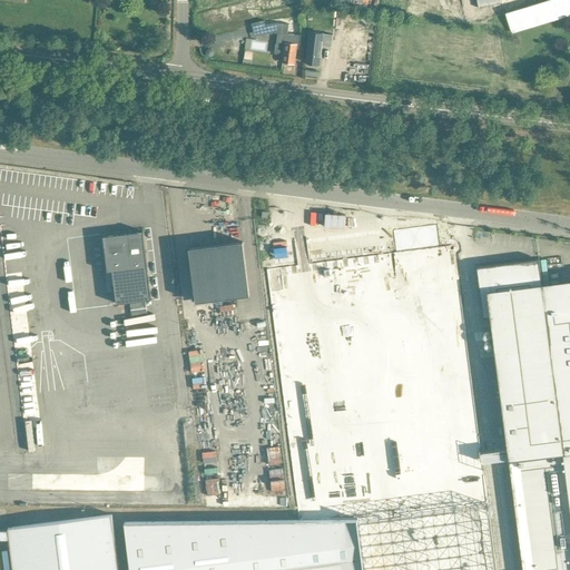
[(569,0),(544,0),(505,12),(511,31),(512,32),(569,15),(569,0)]
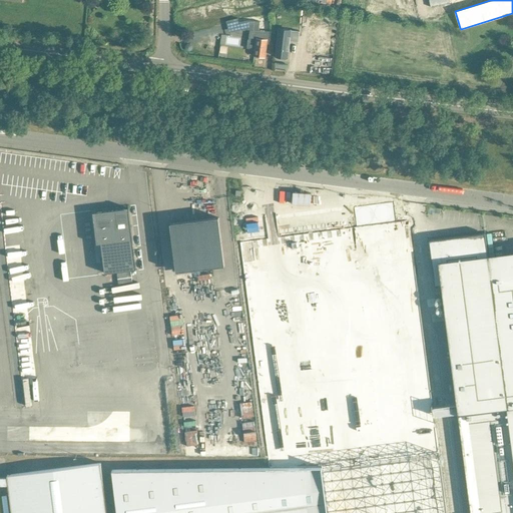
[(310,15),(306,50),(326,53),(330,18),(310,15)]
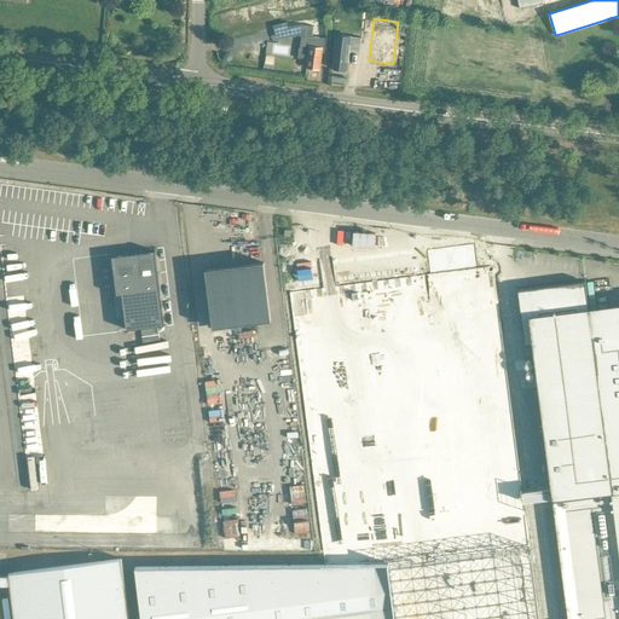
[(288,27),(290,35),(301,36),(299,58),(308,59),(307,67),(320,69),(323,50),(325,50),(327,38),(312,36),(313,25),(300,24),(288,27)]
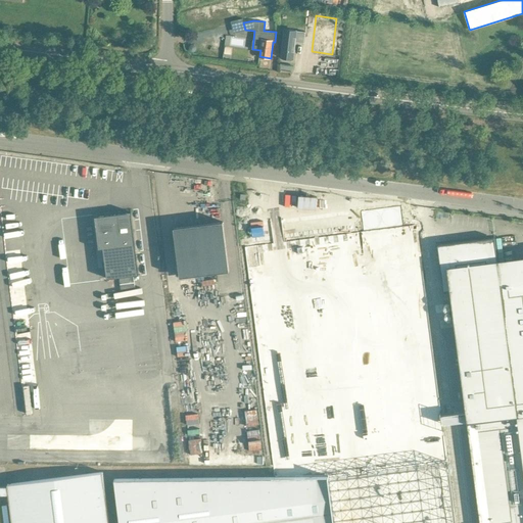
[(285,30),(281,57),(285,58),(285,60),(291,61),(292,59),(293,59),(294,48),(295,43),(295,40),(300,41),(303,41),(303,43),(304,43),(305,32),(285,30)]
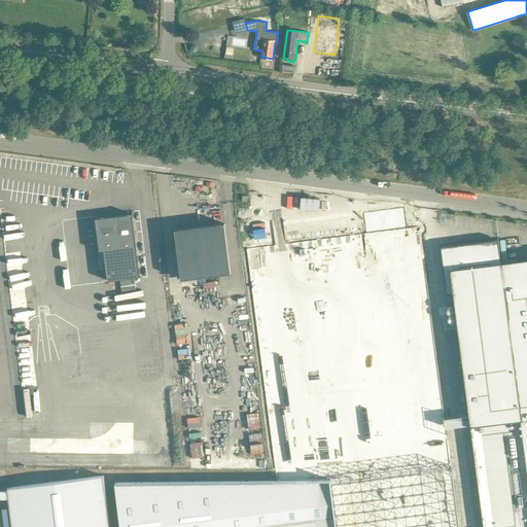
[(261,210),(258,214),(271,225),(274,221),(261,210)]
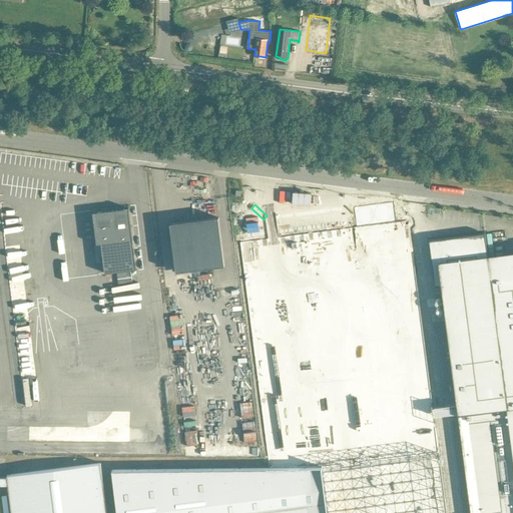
[(136,270),(128,207),(97,212),(97,217),(98,217),(98,221),(94,222),(97,244),(101,243),(105,273),(136,270)]
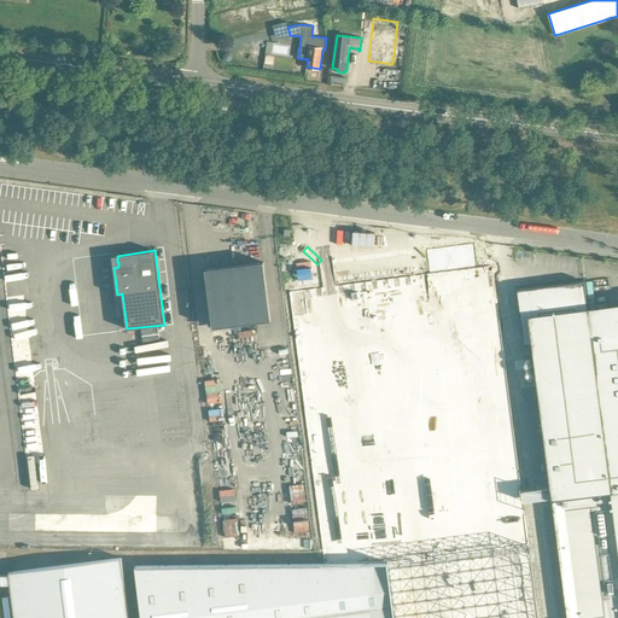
[(484,250),(477,251),(478,266),(487,264),(485,254),(484,250)]
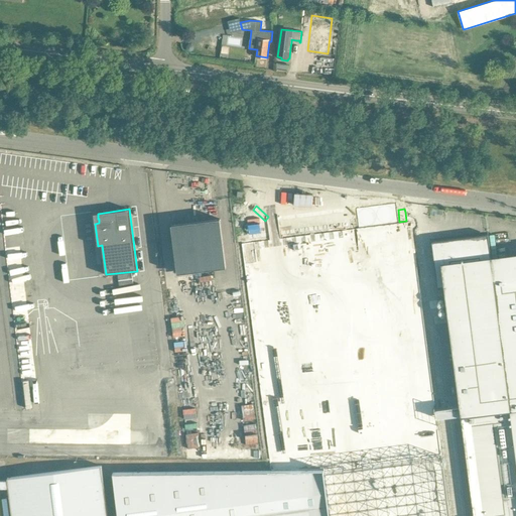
[(226,267),(220,219),(171,225),(177,273),(226,267)]
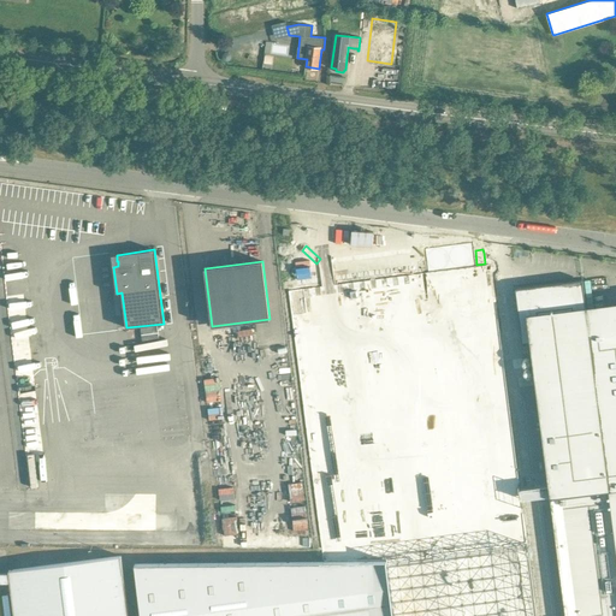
[(421,273),(288,290),(323,562),(386,562),(392,615),(535,615),(522,499),(520,489),(491,265),(421,273)]
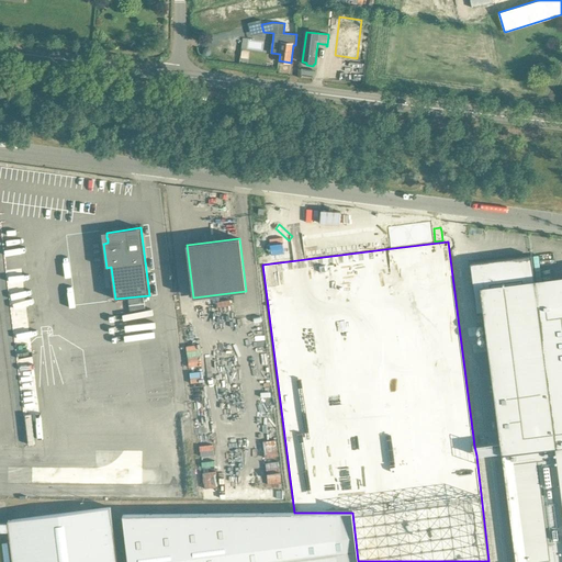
[(561,561),(561,300),(538,303),(531,255),(470,263),(476,312),(483,312),(516,561),(561,561)]
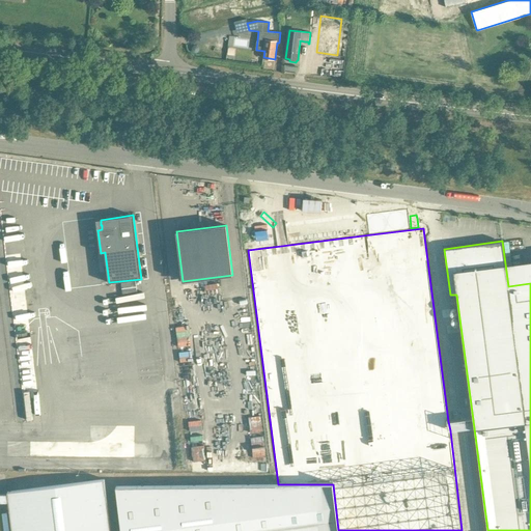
[(269,413),(257,413),(257,454),(269,454),(269,413)]
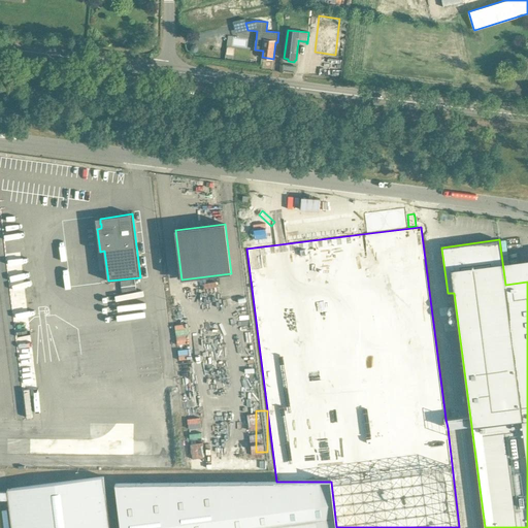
[(207,414),(195,414),(196,456),(209,456),(207,414)]
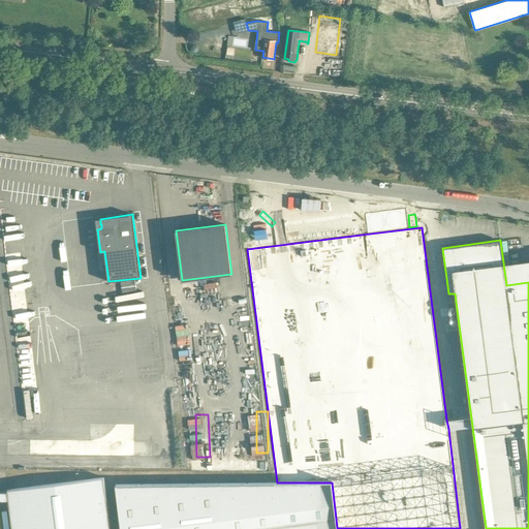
[(117,447),(126,447),(129,441),(132,441),(132,436),(136,427),(136,421),(98,419),(92,434),(92,426),(86,426),(85,444),(92,444),(92,437),(97,439),(93,447),(100,447),(104,440),(104,448),(116,448),(112,446),(117,433),(117,447)]
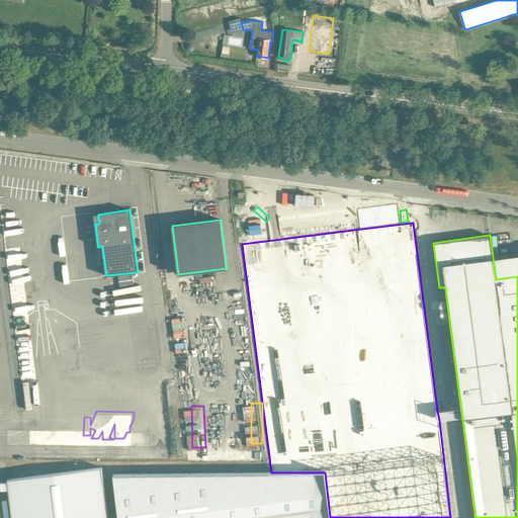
[(231,429),(240,429),(240,418),(230,418),(231,429)]
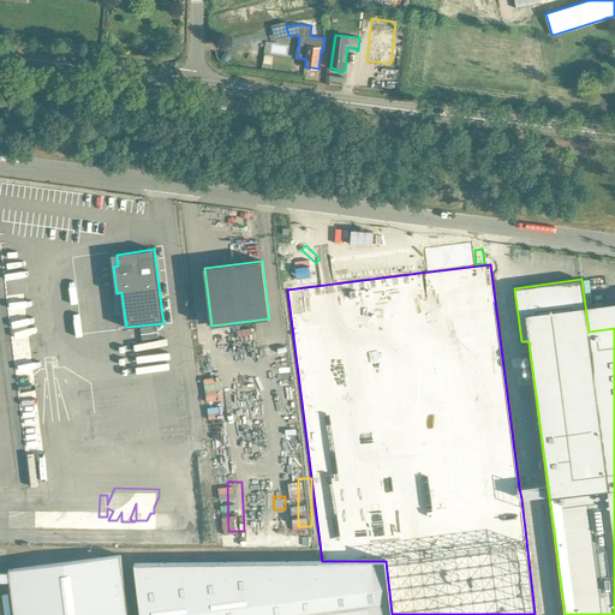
[(274,513),(274,525),(288,525),(288,513),(274,513)]
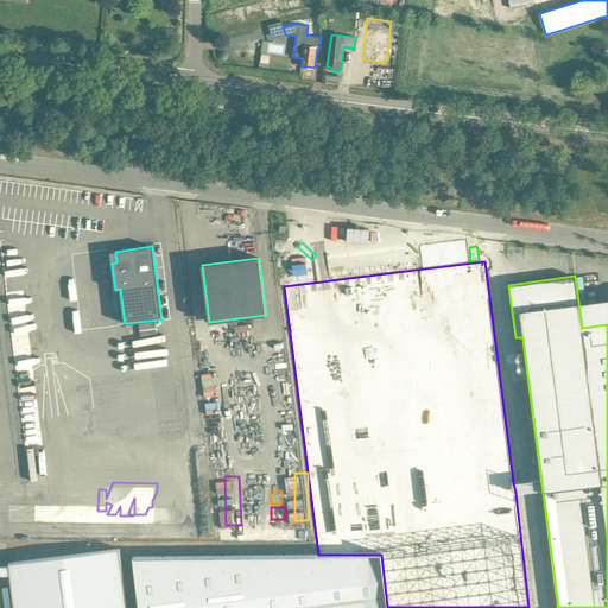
[(127,607),(120,549),(8,563),(10,565),(11,575),(14,607),(127,607)]
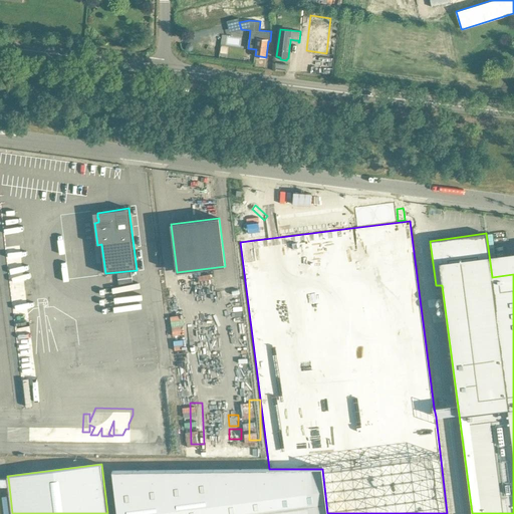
[(327,513),(322,469),(269,469),(112,471),(117,513),(327,513)]
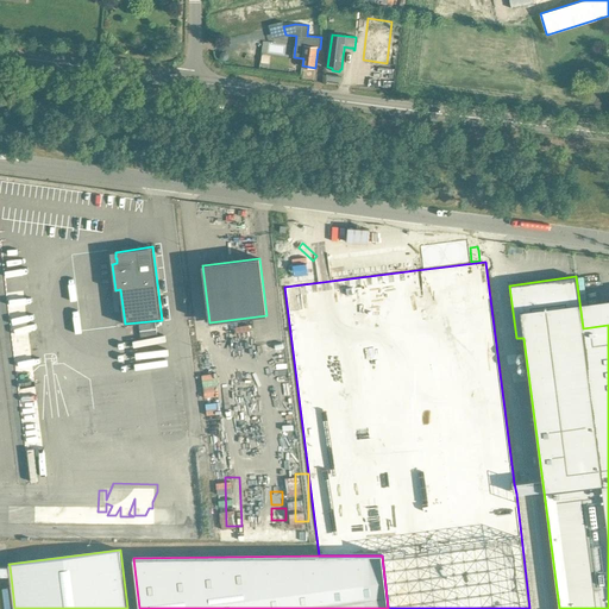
[(0,565),(0,575),(11,576),(10,566),(0,565)]
